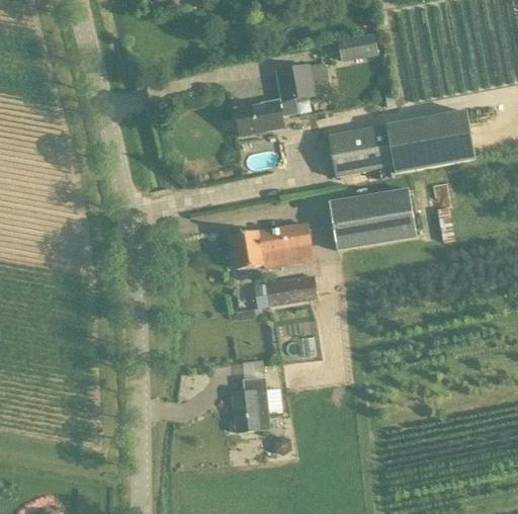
[(374,34),(339,40),(343,59),(377,53),(374,34)]
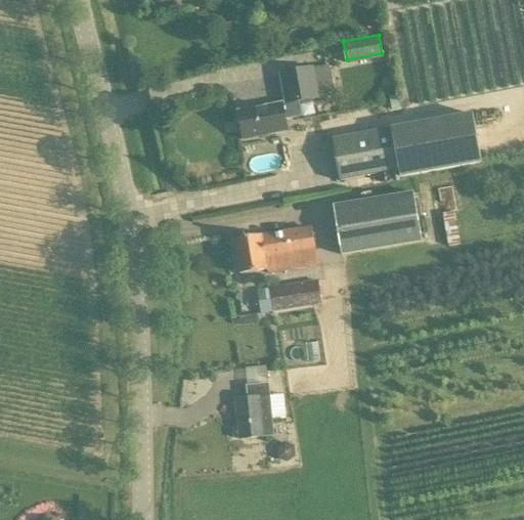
[(287,128),(285,116),(303,113),(300,99),(319,95),(313,62),(278,70),(285,100),(237,109),(243,136),(287,128)]
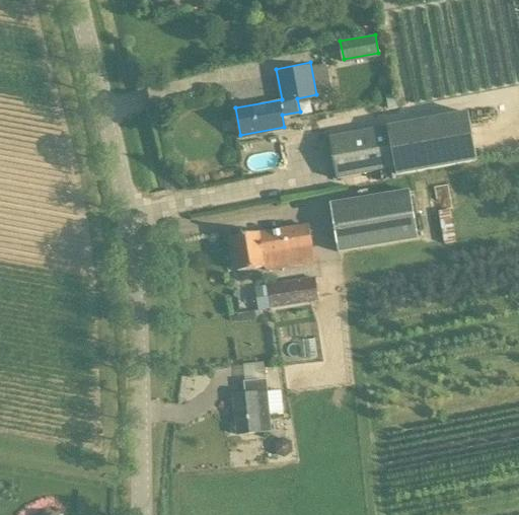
[(382,95),(384,104),(394,102),(392,92),(382,95)]
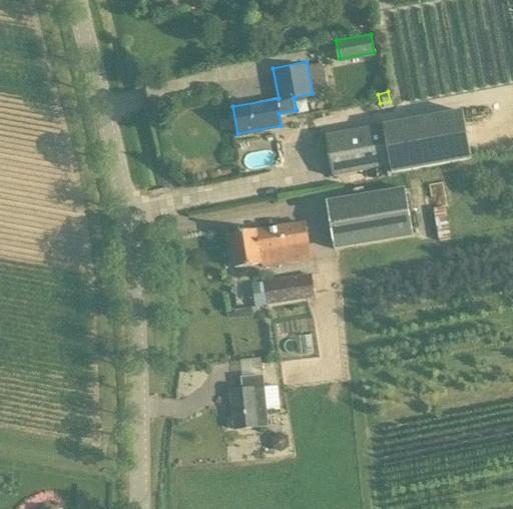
[(463,108),(341,131),(326,133),(333,173),(391,163),(392,171),(472,155),(463,108)]
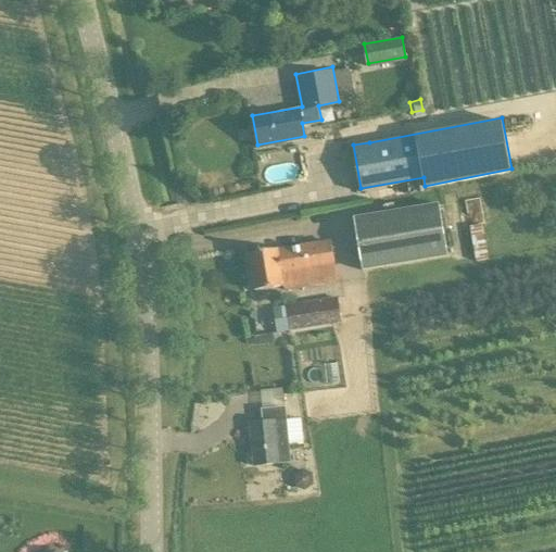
[(422,256),(447,252),(439,200),(354,215),(363,267),(422,256)]
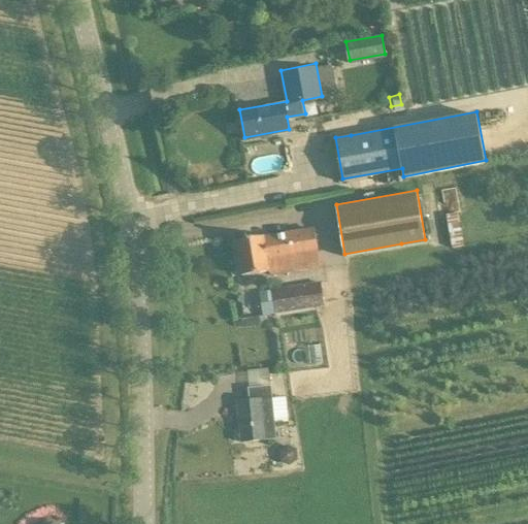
[(464,243),(458,209),(446,213),(452,246),(464,243)]
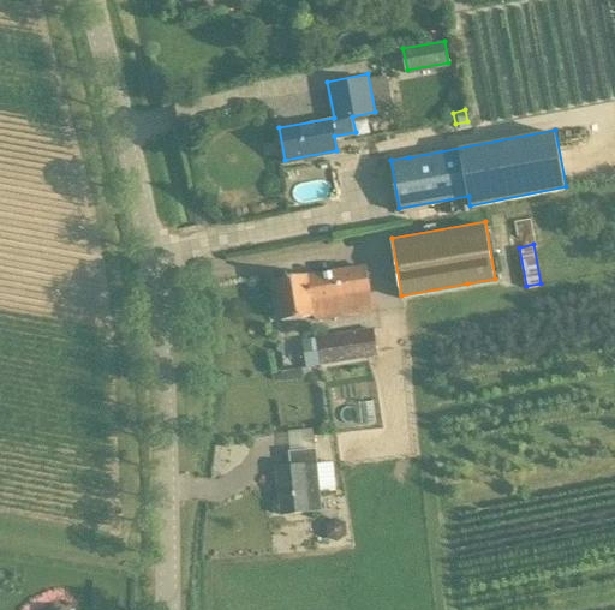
[(330,269),(330,270),(322,271),(322,270),(274,279),(281,318),(314,314),(323,311),(324,317),(374,309),(365,264),(330,269)]
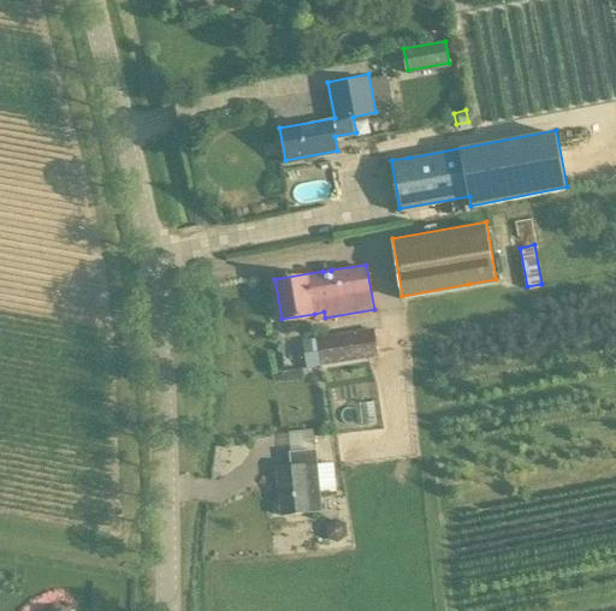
[(373,325),(318,334),(323,362),(378,353),(373,325)]
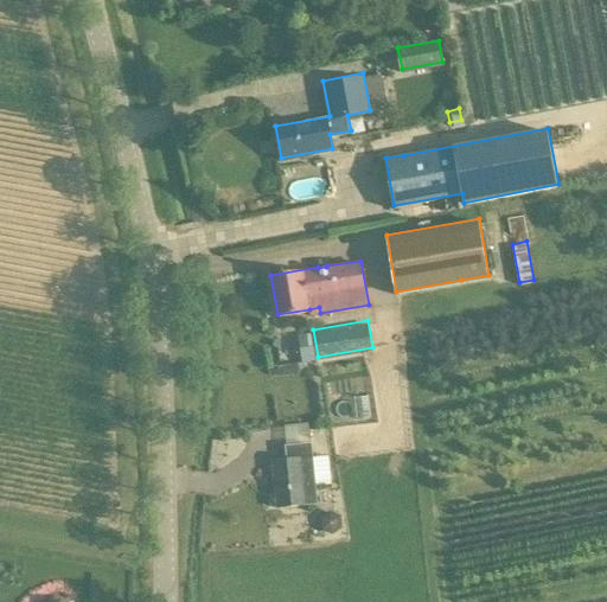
[(276,505),(315,501),(310,441),(285,443),(287,456),(272,459),(276,505)]
